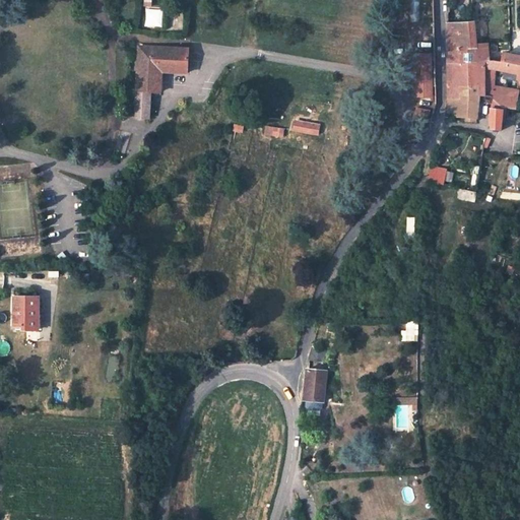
[(145,0),(145,25),(164,26),(165,9),(152,9),(152,0),(145,0)]
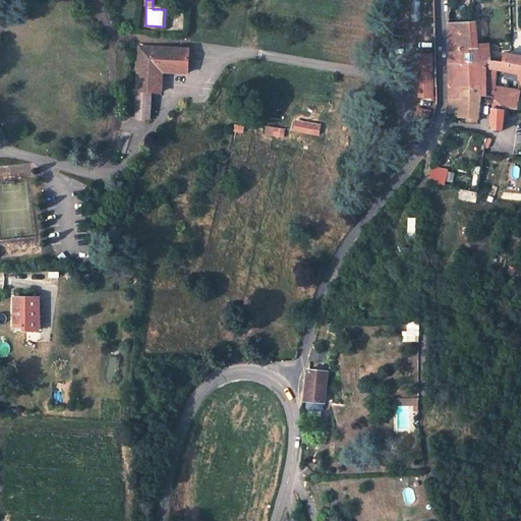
[(448,18),(449,63),(461,61),(461,50),(477,49),(476,43),(475,21),(454,22),(454,18),(448,18)]
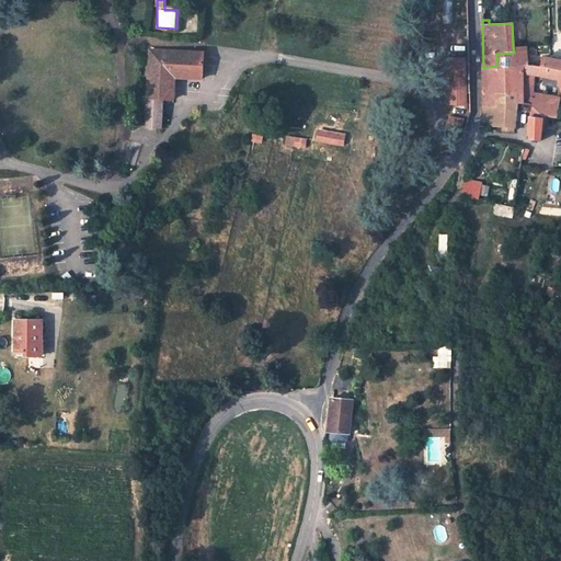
[(496,54),(496,66),(527,63),(527,46),(513,46),(514,53),(496,54)]
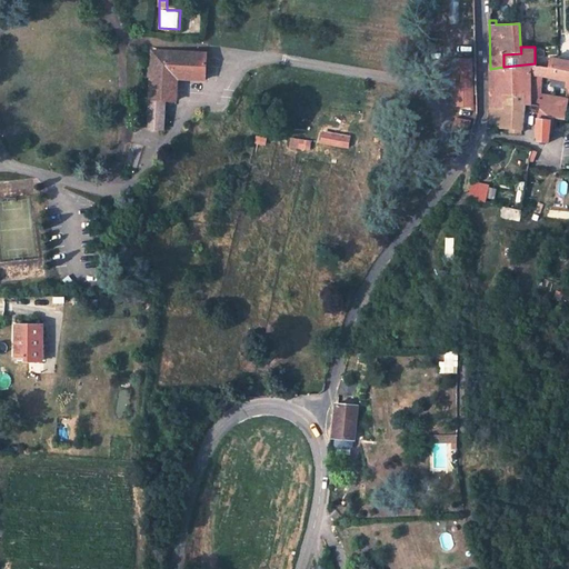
[(203,87),(206,52),(169,50),(168,57),(151,56),(147,132),(162,133),(163,106),(173,106),(175,87),(203,87)]
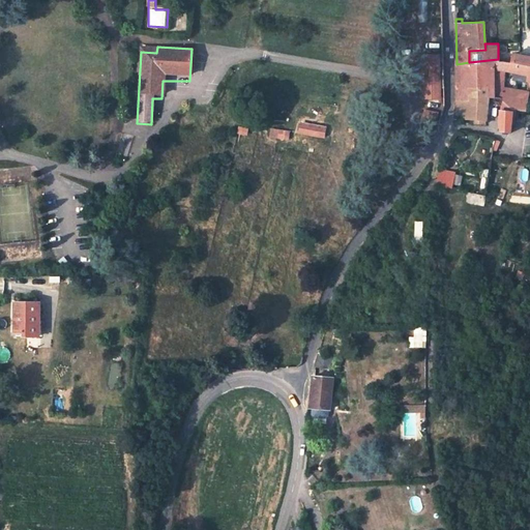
[(512,62),(506,61),(505,70),(529,76),(529,77),(529,82),(529,57),(516,54),(512,62)]
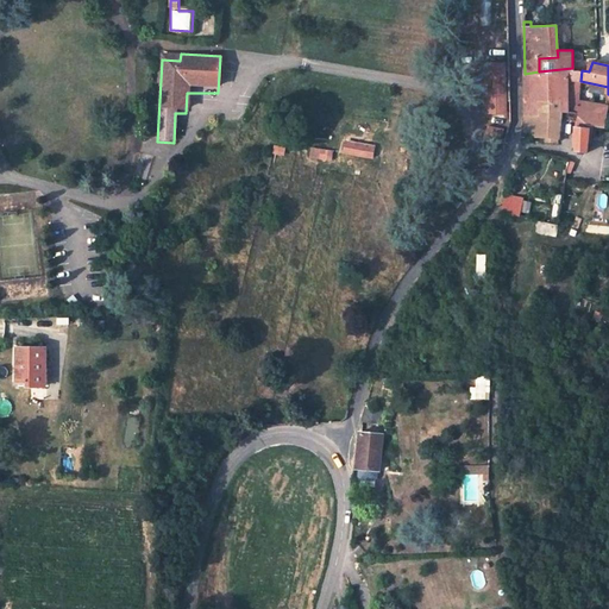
[(525,74),(523,118),(539,118),(540,101),(559,102),(559,112),(570,114),(571,79),(572,68),(539,71),(525,74)]
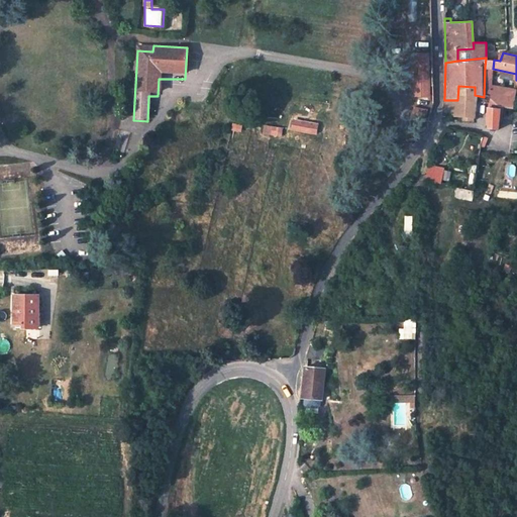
[(485,67),(493,69),(494,60),(486,58),(485,67)]
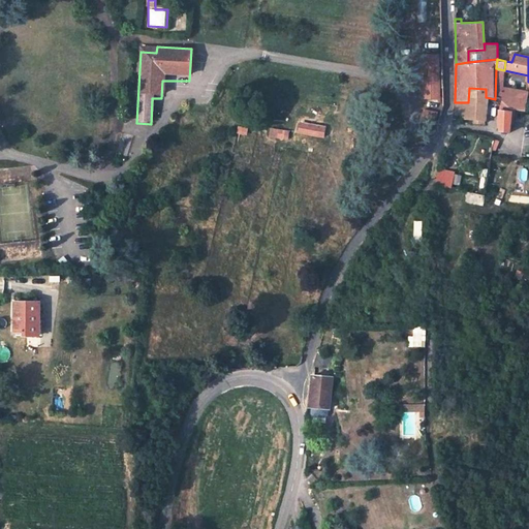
[(437,62),(421,62),(421,105),(437,105),(437,62)]
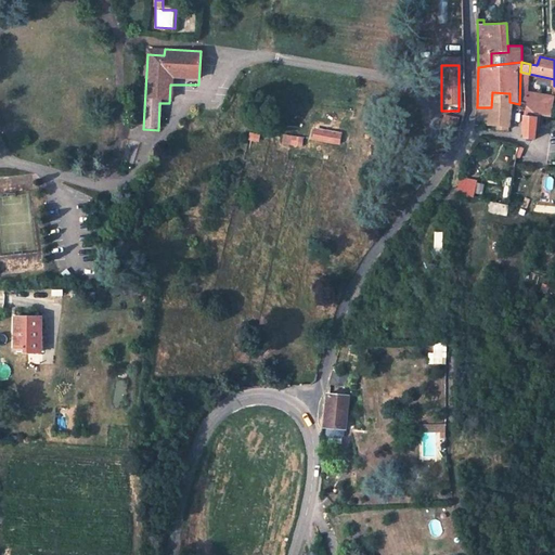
[(529,74),(520,72),(519,104),(525,105),(537,116),(540,117),(552,118),(554,95),(528,92),(529,74)]
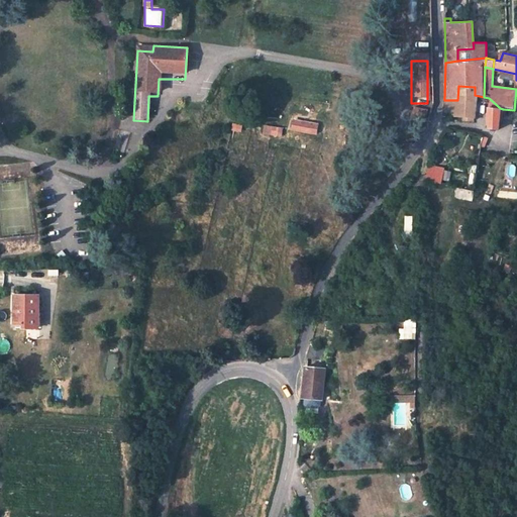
[(466,115),(476,114),(475,95),(475,87),(458,86),(457,100),(444,100),(444,110),(444,113),(444,116),(449,116),(451,116),(466,115)]
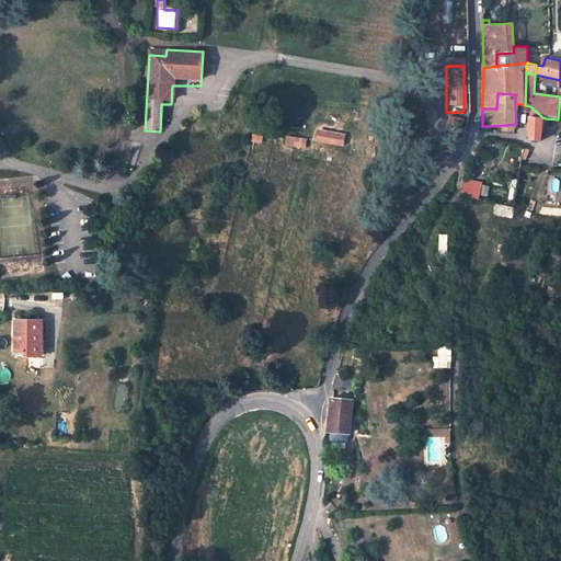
[(531,118),(529,139),(539,141),(542,121),(531,118)]
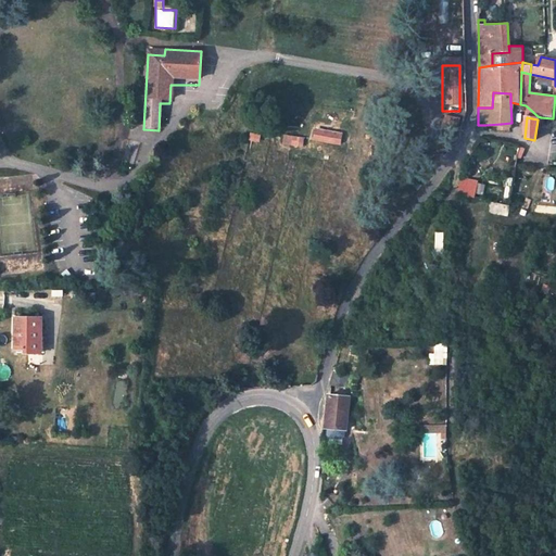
[(456,126),(442,123),(440,134),(454,137),(456,126)]
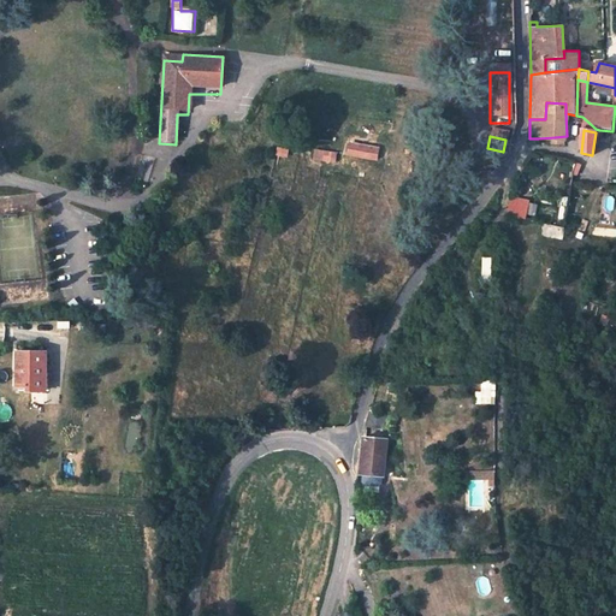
[(349,141),(347,155),(378,161),(380,146),(349,141)]
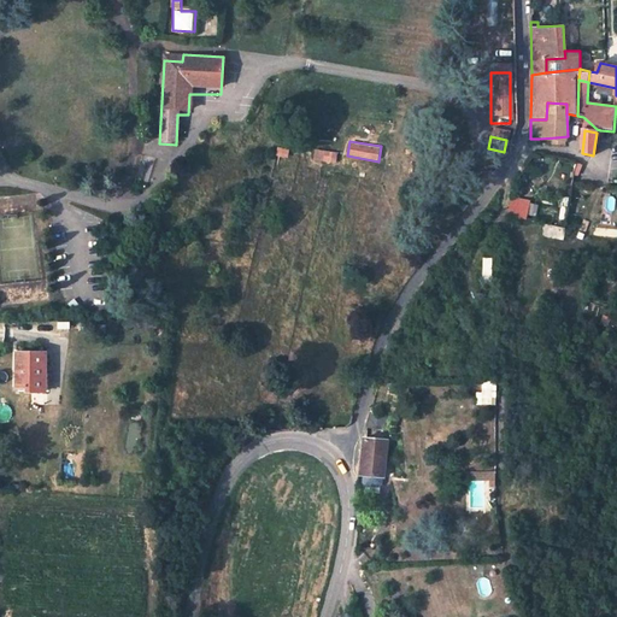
[(338,153),(316,150),(315,160),(336,164),(338,153)]
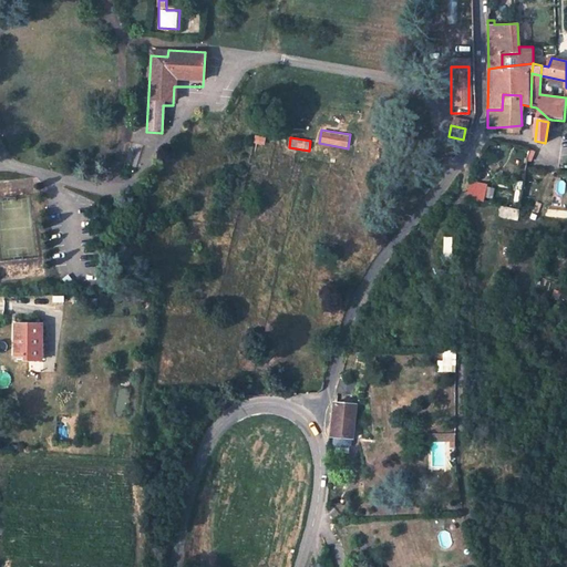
[(486,186),(467,183),(465,198),(483,202),(486,186)]
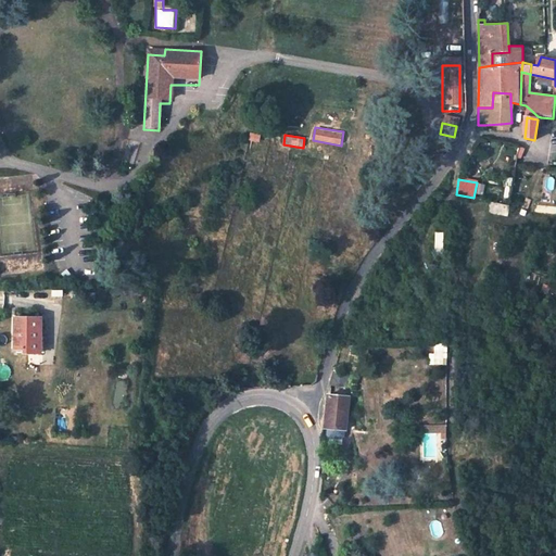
[(40,319),(14,318),(13,354),(38,354),(40,319)]
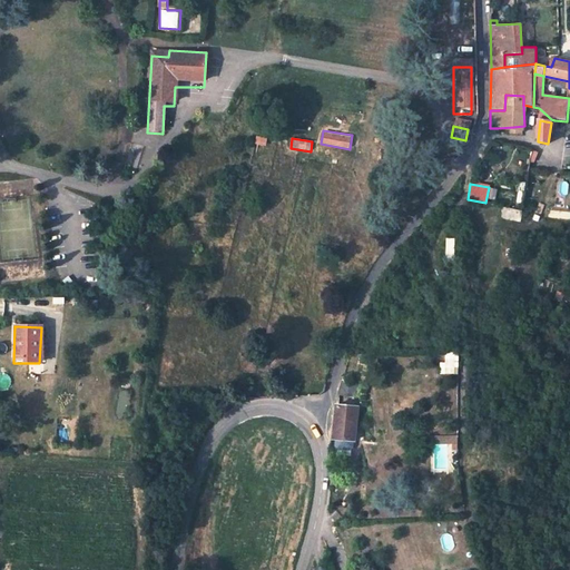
[(338,395),(360,397),(361,384),(342,383),(338,395)]
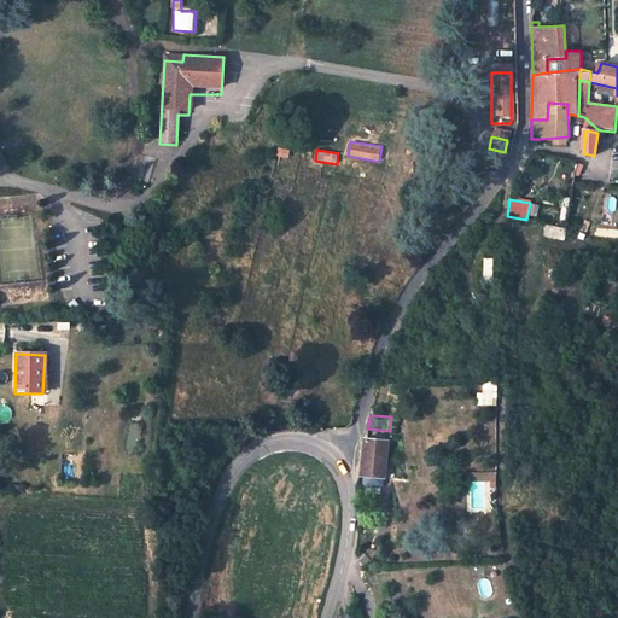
[(366,439),(362,476),(385,477),(388,441),(366,439)]
